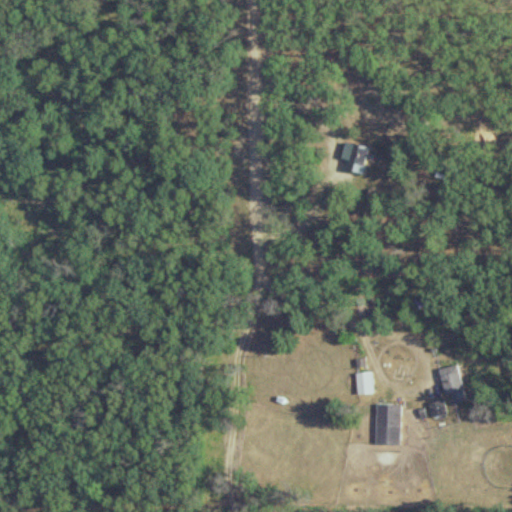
[(370,149),(346,142),(339,169),(363,176),(370,149)]
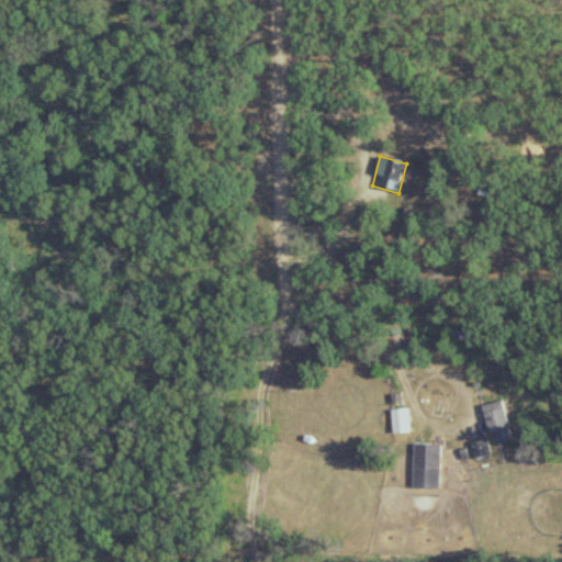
[(513,441),(501,402),(481,407),(490,436),(494,435),(497,446),(513,441)]
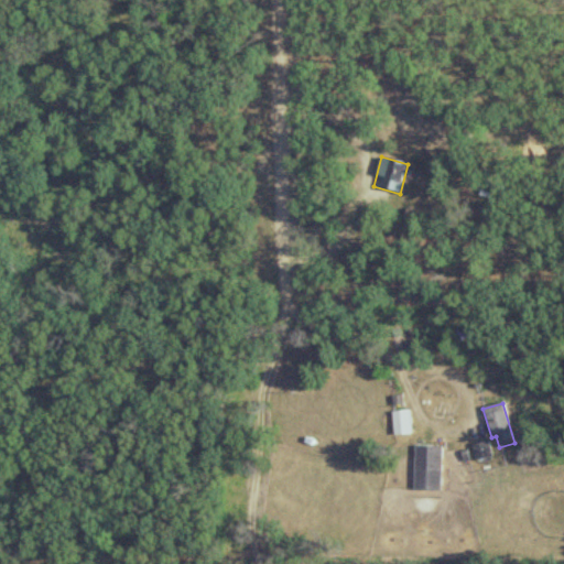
[(410,436),(410,412),(392,412),(393,436),(410,436)]
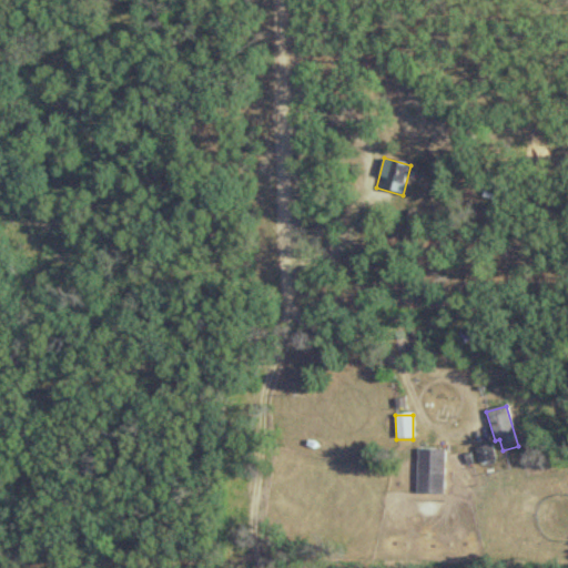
[(494,458),(489,447),(477,450),(480,463),(494,458)]
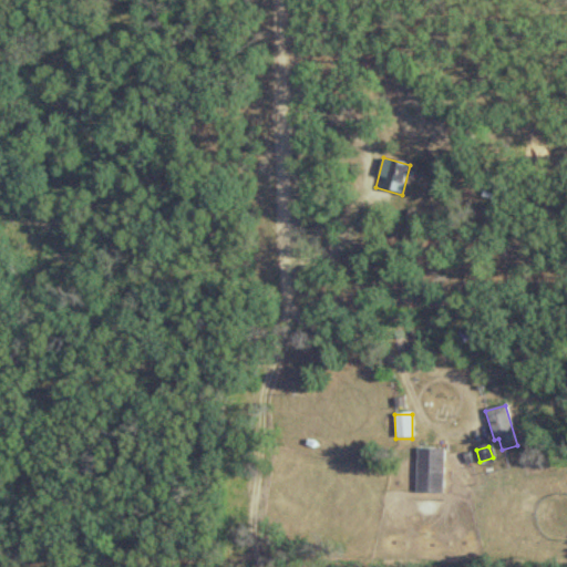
[(443,493),(443,449),(415,449),(415,493),(443,493)]
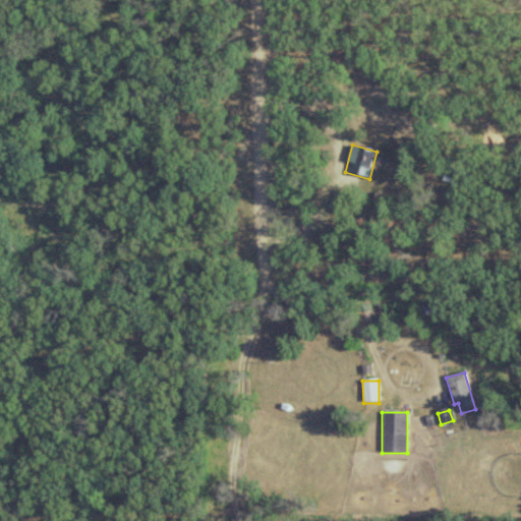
All buildings are outlined.
